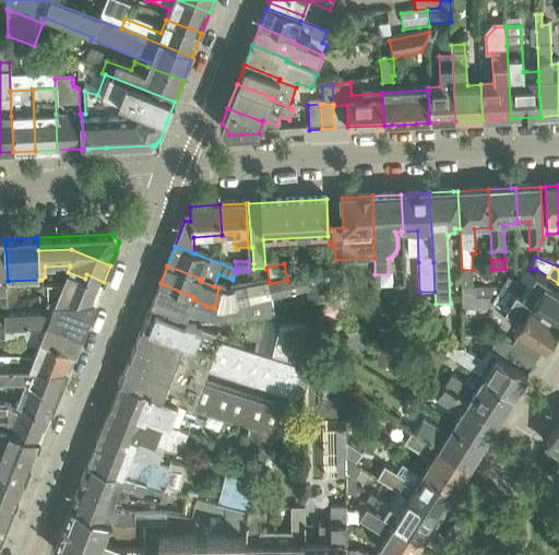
[(335,269),(287,280),(270,283),(247,288),(250,304),(272,299),(307,292),(323,288),(339,285),(335,269)]
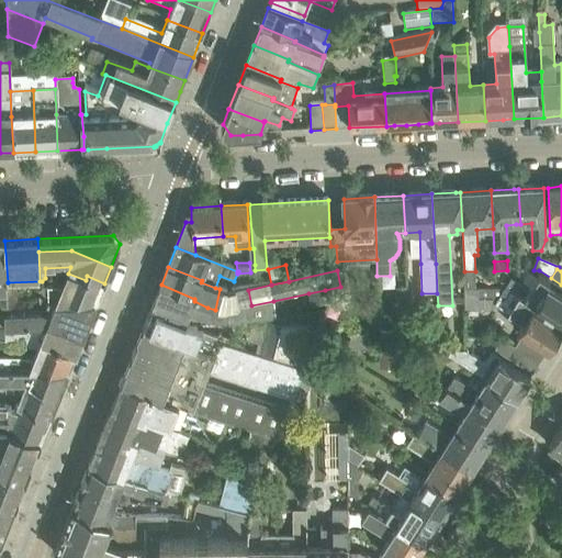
[(475,271),(464,271),(464,291),(475,291),(475,271)]
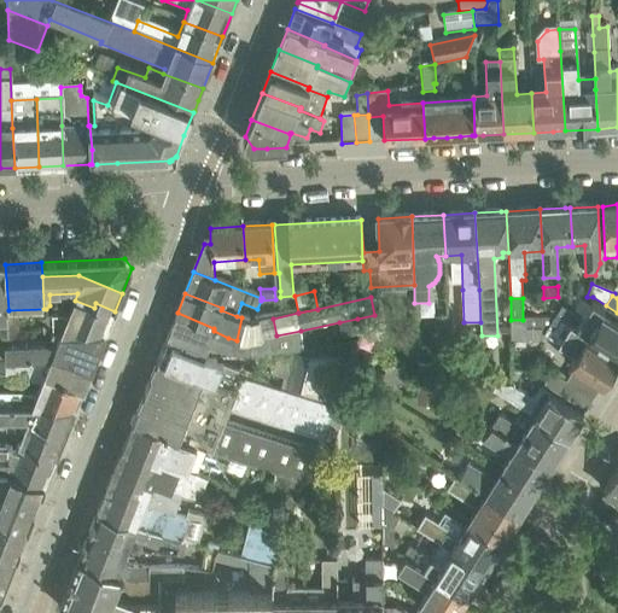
[(45,316),(46,333),(46,334),(100,331),(106,331),(115,311),(95,303),(94,308),(75,301),(70,315),(45,316)]
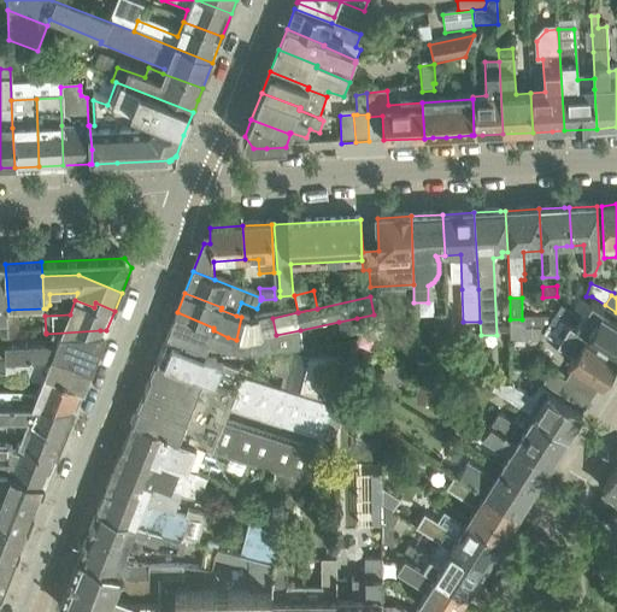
[(562,309),(554,319),(559,318),(616,355),(616,323),(615,322),(616,318),(605,311),(591,302),(580,319),(562,309)]
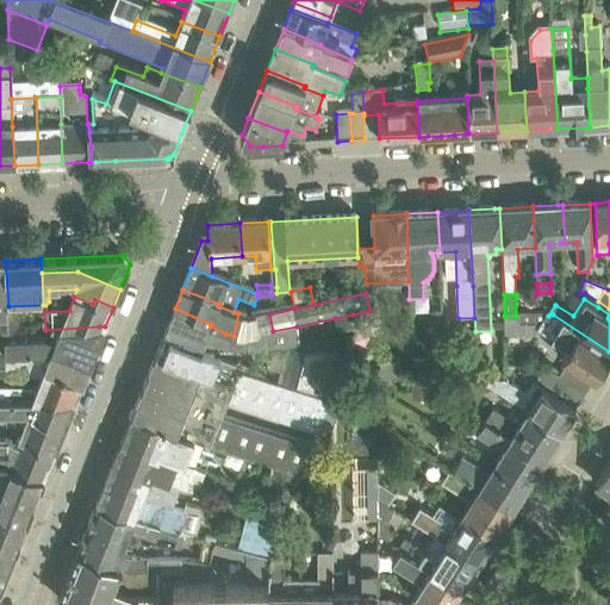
[(182,344),(201,351),(203,347),(211,349),(221,349),(223,344),(231,348),(242,347),(242,338),(234,336),(225,334),(211,326),(211,324),(175,309),(166,331),(185,340),(182,344)]
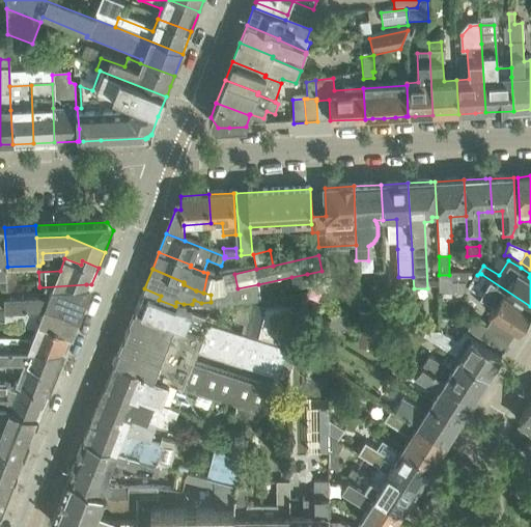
[(307,274),(291,277),(294,289),(310,285),(307,274)]
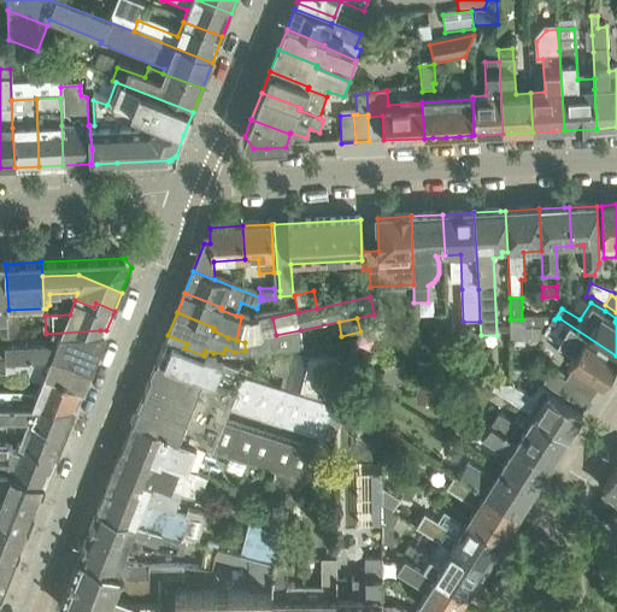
[(554,319),(526,319),(527,330),(542,330),(542,333),(545,334),(574,353),(566,364),(575,370),(600,386),(616,359),(616,355),(559,318),(554,319)]
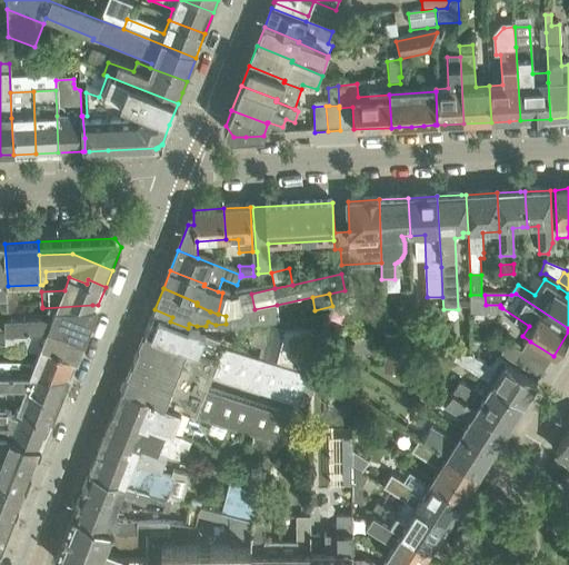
[(255,309),(232,315),(233,328),(278,325),(277,305),(255,309)]
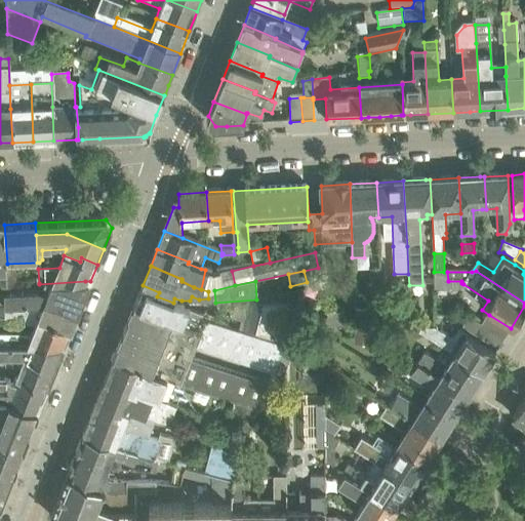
[(44,303),(77,316),(88,286),(87,285),(86,286),(85,286),(51,287),(48,296),(39,292),(6,293),(0,293),(0,308),(4,308),(43,307),(44,303)]
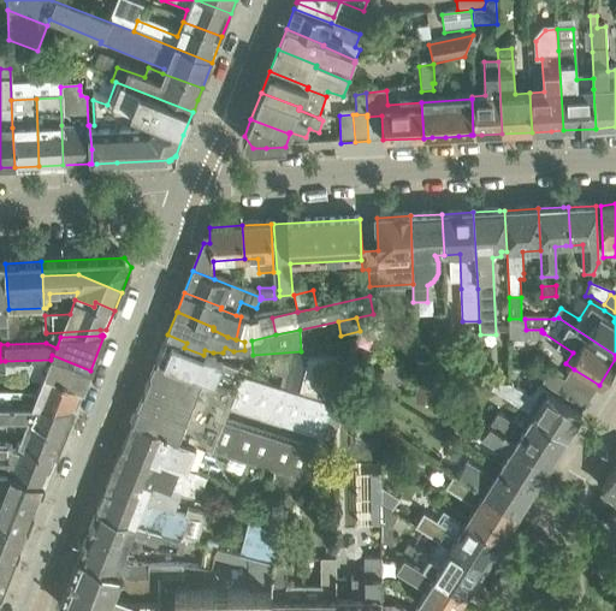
[(167,334),(157,362),(195,375),(195,374),(235,390),(240,378),(242,373),(218,363),(219,360),(203,355),(184,348),(187,343),(167,334)]
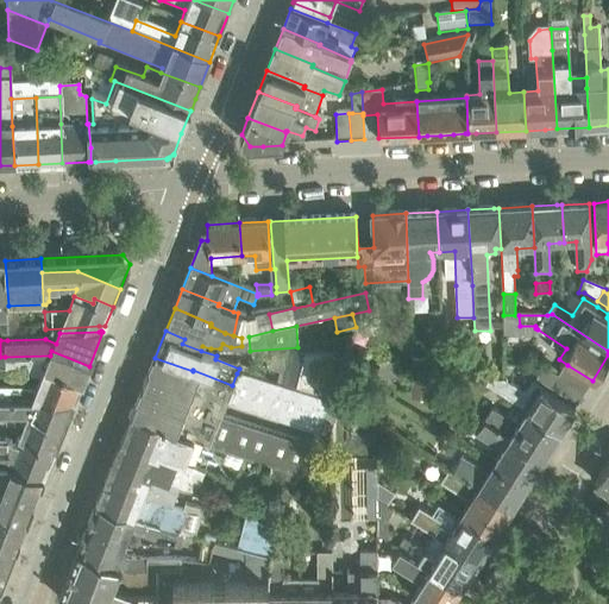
[(0,377),(5,378),(42,377),(43,371),(81,385),(89,366),(51,351),(50,356),(6,357),(0,357),(0,377)]
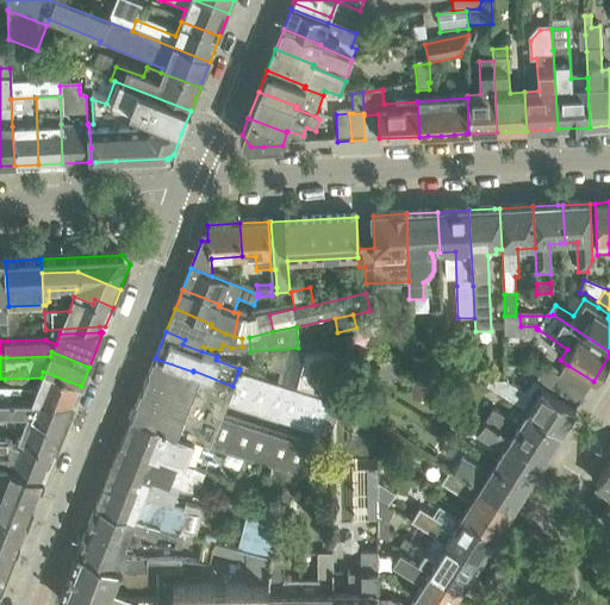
[(305,353),(296,388),(324,395),(336,354),(305,353)]
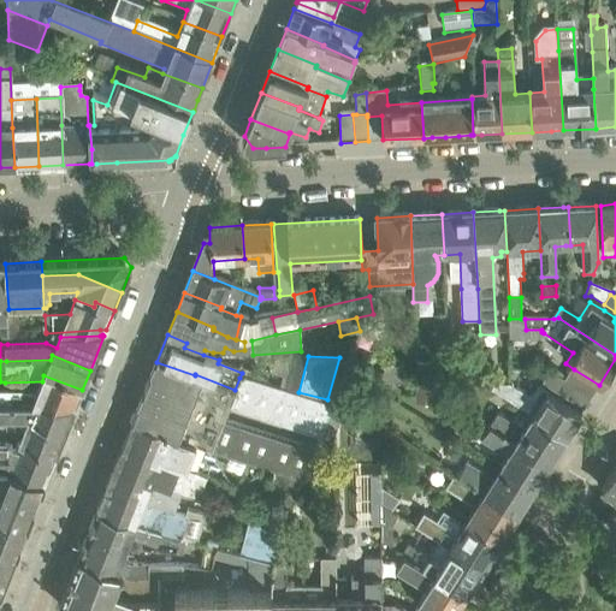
[(138,407),(132,423),(179,442),(196,448),(212,452),(221,422),(227,409),(235,390),(195,374),(195,375),(157,362),(155,365),(161,366),(158,378),(152,375),(143,396),(147,397),(142,408),(138,407)]
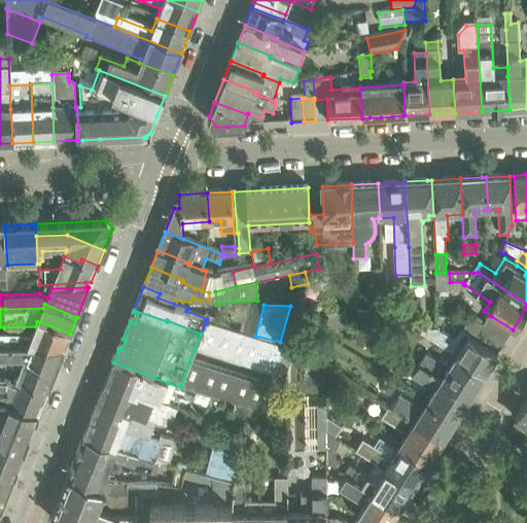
[(355,312),(356,333),(371,333),(371,312),(355,312)]
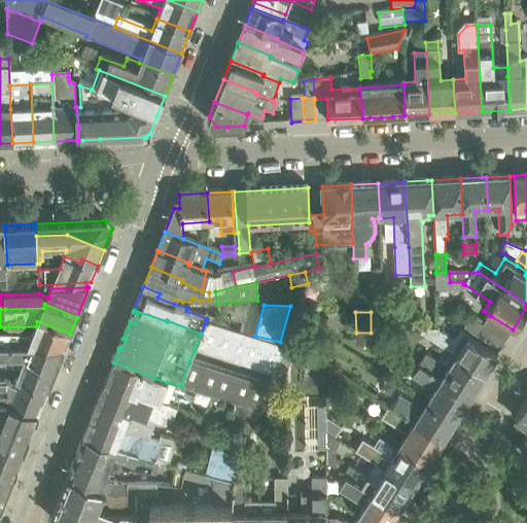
[(394,313),(383,313),(384,333),(394,333),(394,313)]
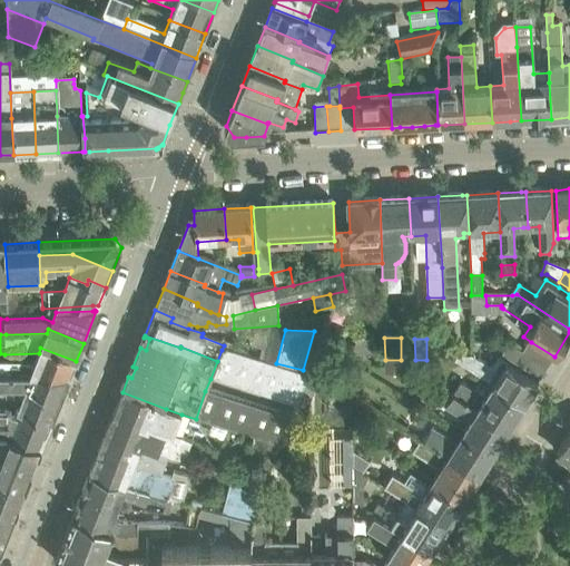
[(517,349),(510,348),(547,370),(554,357),(531,342),(523,353),(517,349)]
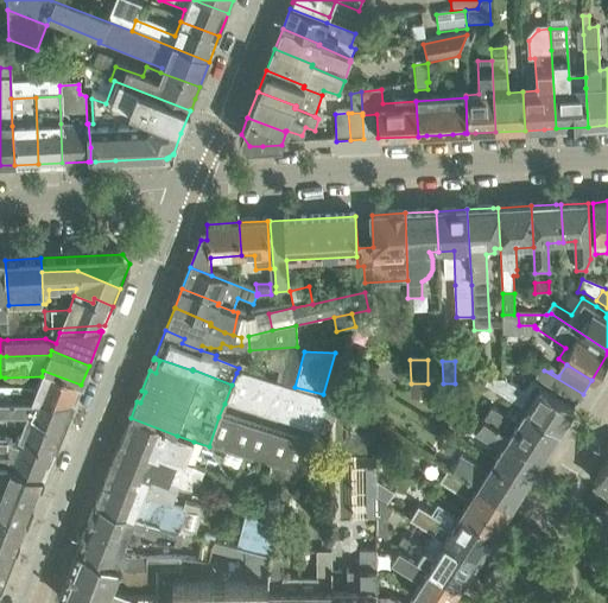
[(378,368),(366,369),(367,380),(397,378),(397,368),(378,368)]
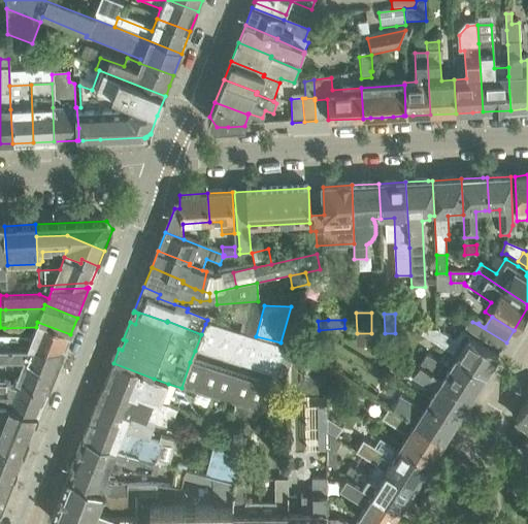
[(470,321),(464,330),(500,352),(506,342),(472,322),(470,321)]
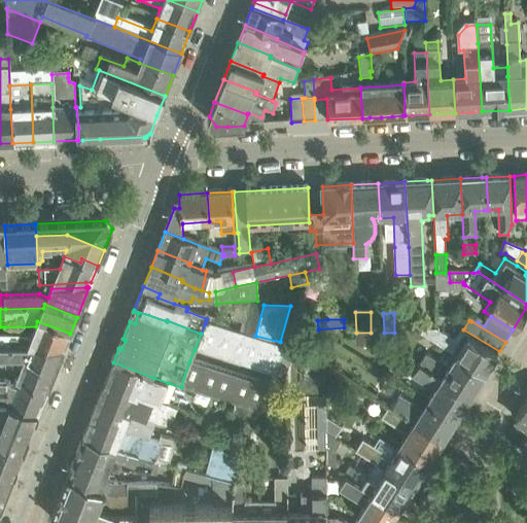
[(33,337),(0,337),(0,348),(29,348),(65,348),(70,334),(37,321),(36,326),(33,337)]
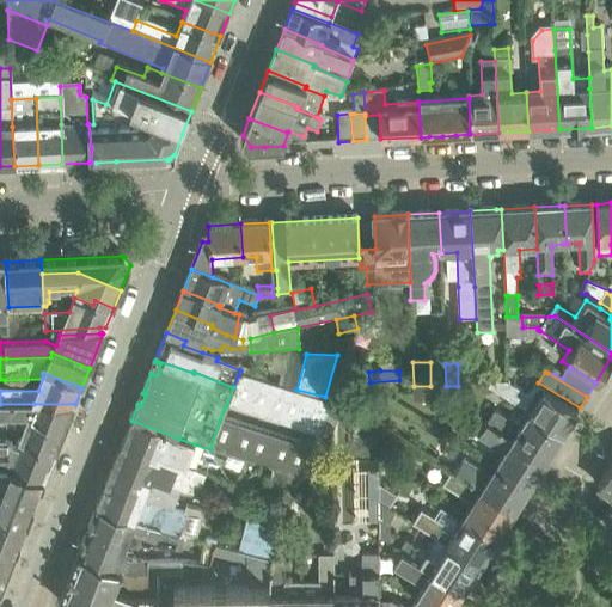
[(233,387),(226,406),(317,437),(330,403),(238,375),(233,387)]
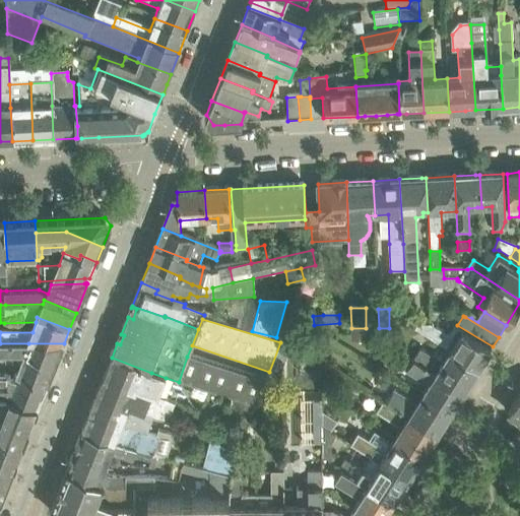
[(414,330),(432,341),(449,352),(477,371),(491,349),(456,327),(450,337),(433,326),(416,326),(414,330)]
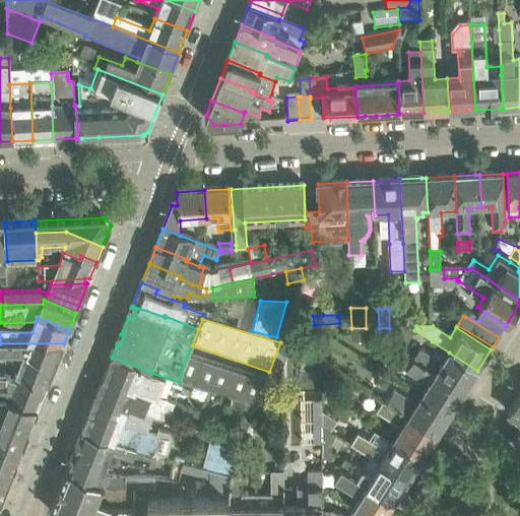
[(366,328),(351,328),(351,341),(367,341),(366,328)]
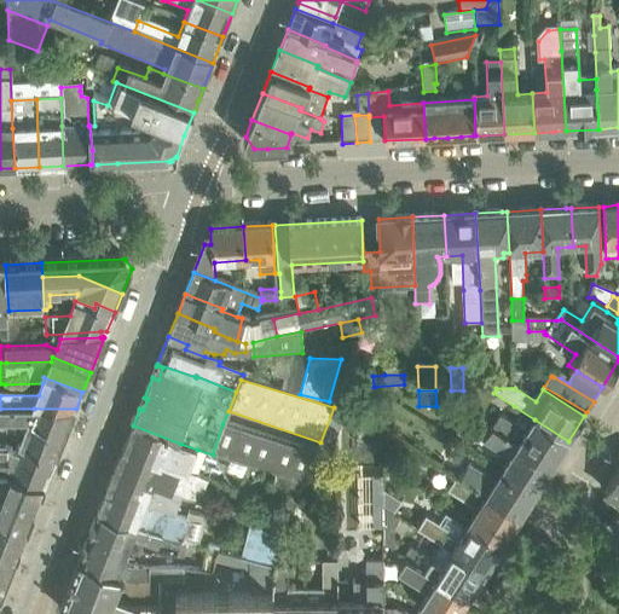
[(441,391),(437,397),(456,409),(467,391),(463,391),(451,391),(441,391)]
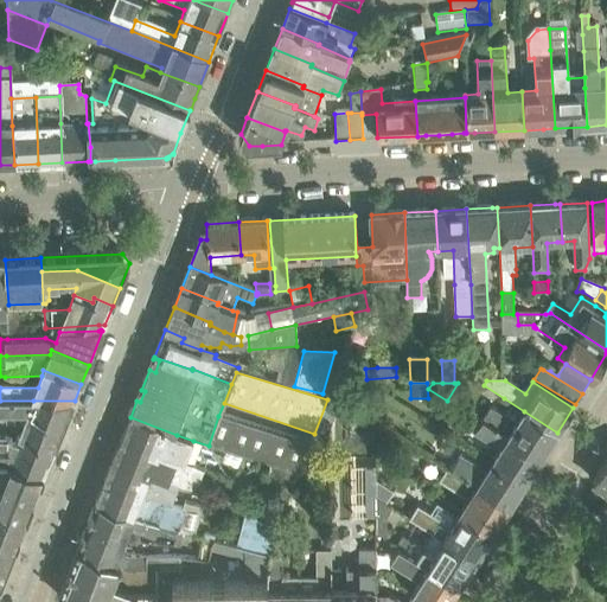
[(339,385),(332,396),(343,402),(350,392),(339,385)]
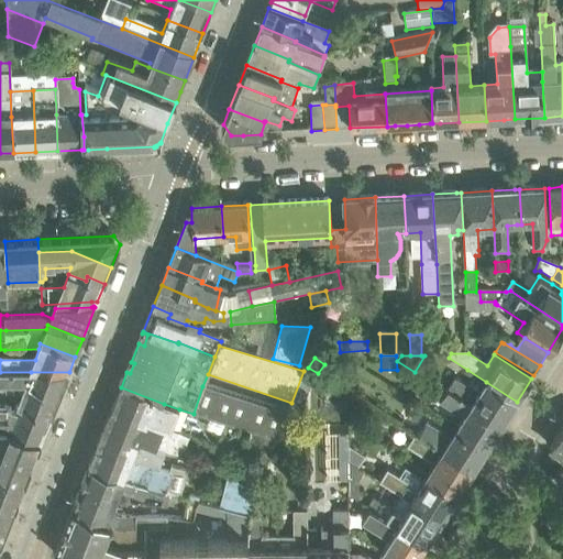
[(0,431),(11,431),(42,444),(51,418),(55,407),(69,372),(31,372),(0,372),(0,390),(7,391),(7,392),(9,392),(22,394),(18,406),(15,412),(8,409),(8,408),(0,408),(0,431)]
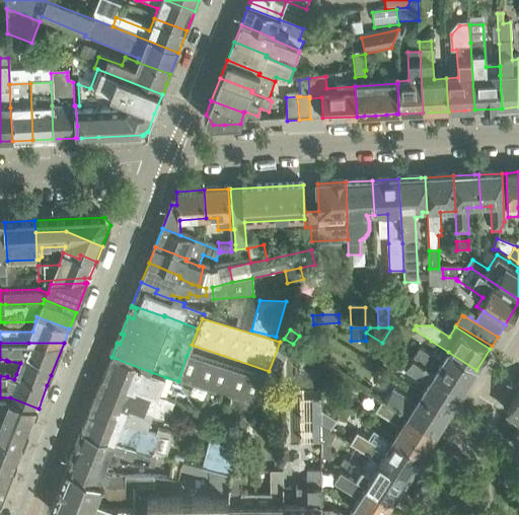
[(462,392),(476,370),(448,352),(445,356),(436,350),(431,359),(419,351),(413,362),(462,392)]
